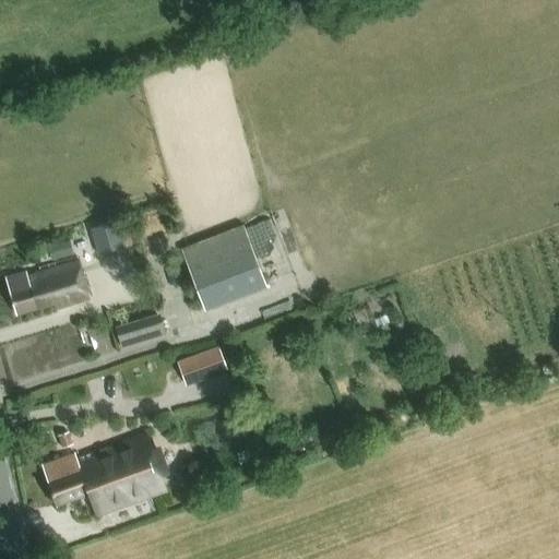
[(118,219),(92,228),(99,254),(127,246),(118,219)]
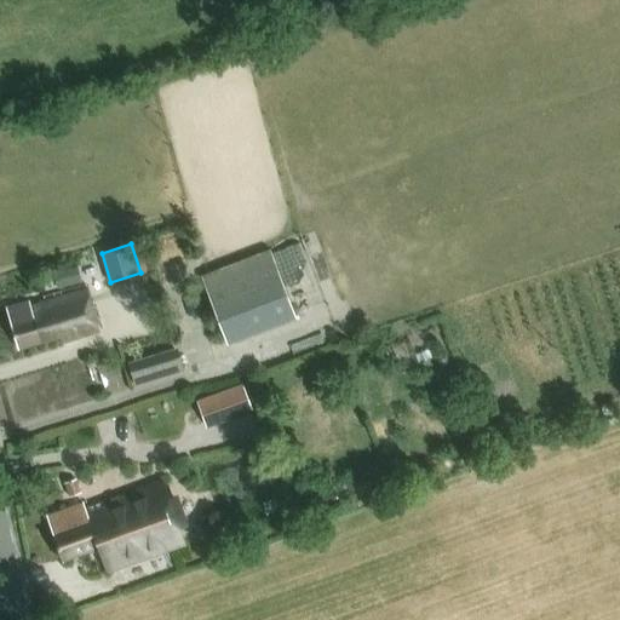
[(270,251),(201,276),(228,346),(297,320),(270,251)]
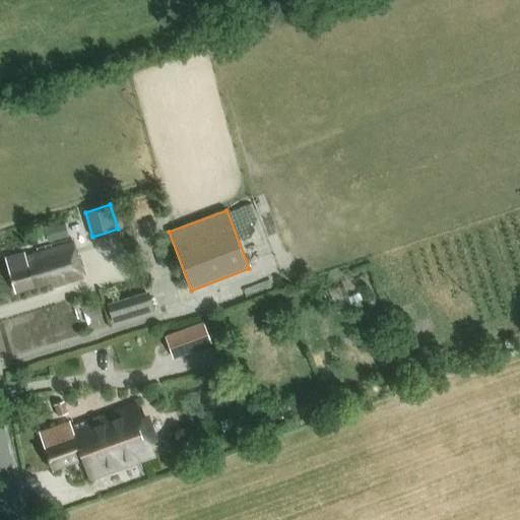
[(66,222),(49,226),(53,242),(69,237),(66,222)]
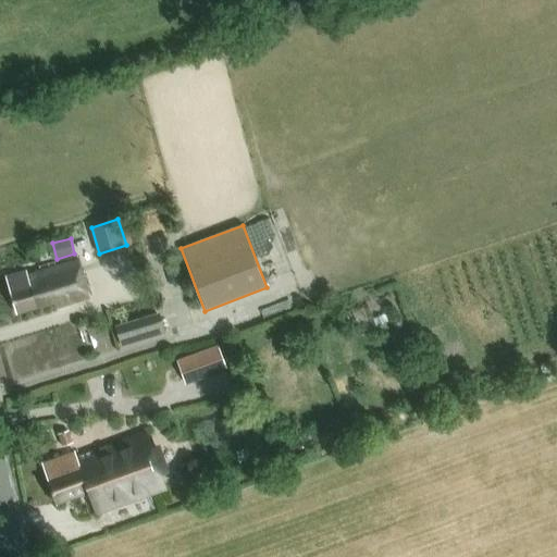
[(27,275),(26,271),(5,276),(16,316),(53,305),(56,311),(91,300),(81,260),(27,275)]
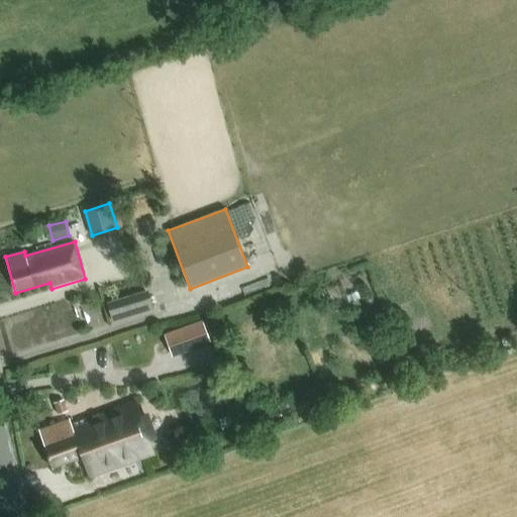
[(149,297),(109,308),(112,320),(153,309),(149,297)]
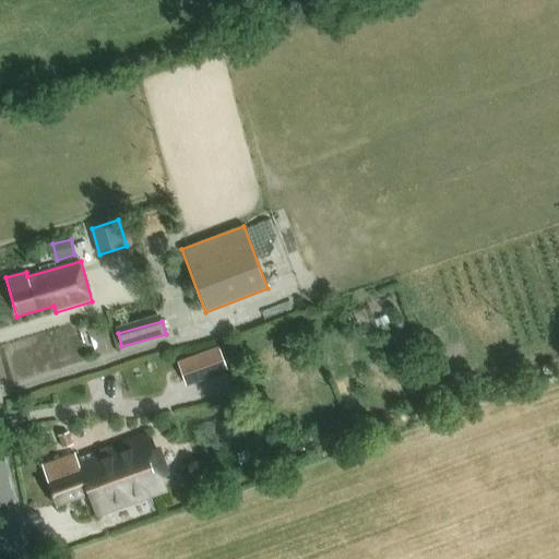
[(228,369),(219,345),(178,360),(187,384),(228,369)]
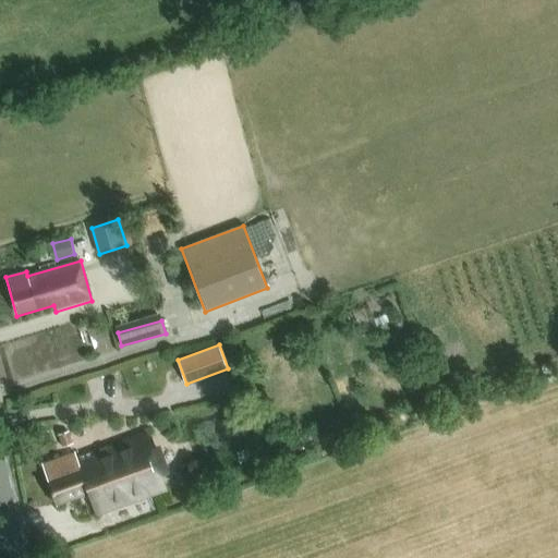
[(73,444),(69,431),(58,434),(62,447),(73,444)]
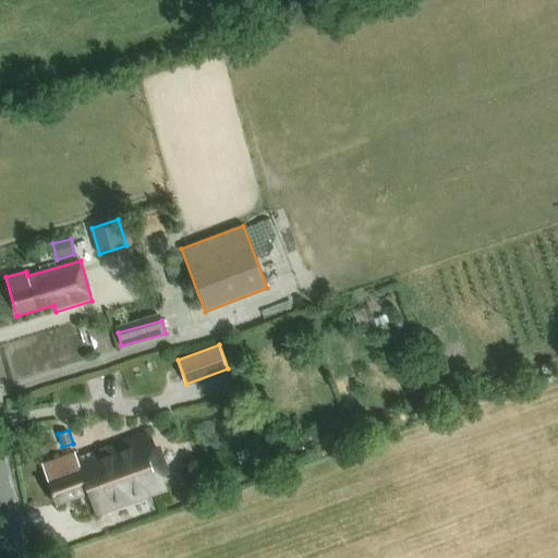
[(77,460),(74,453),(41,464),(57,506),(88,495),(96,516),(167,490),(147,435),(77,460)]
